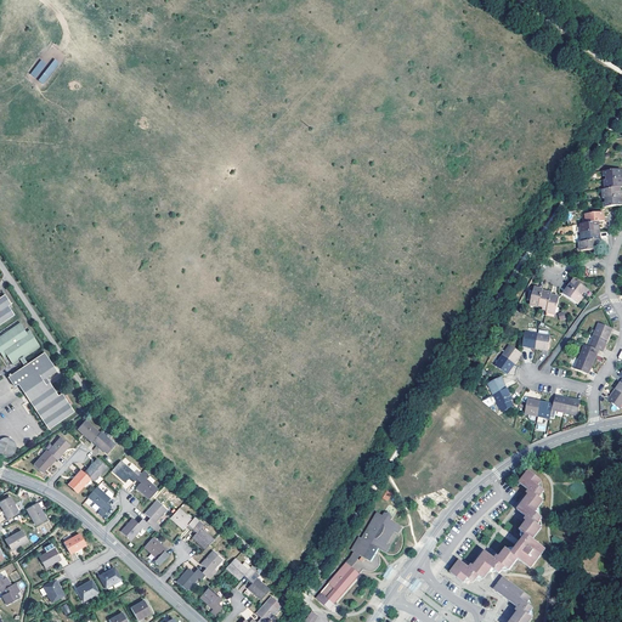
[(30,74),(37,78),(47,64),(41,60),(30,74)]
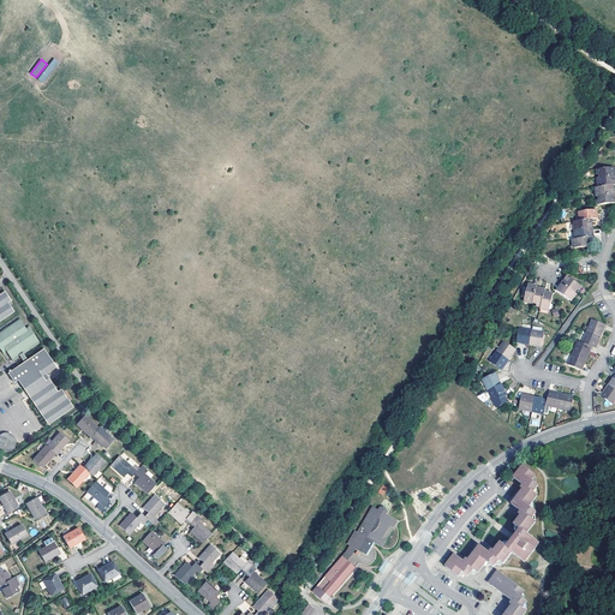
[(54,59),(39,79),(43,83),(59,63),(54,59)]
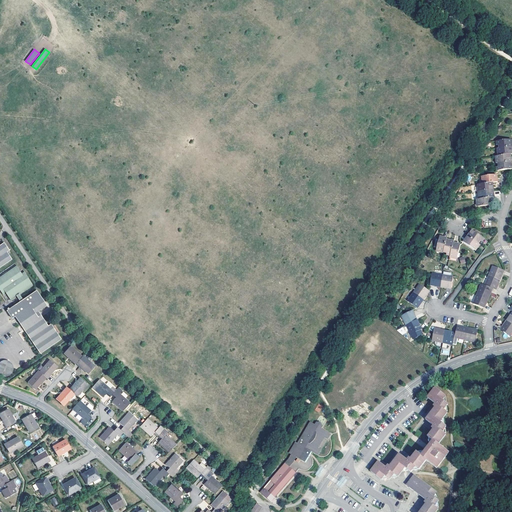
[(499,144),(499,148),(511,146),(511,145),(511,142),(511,139),(498,141),(499,144)]
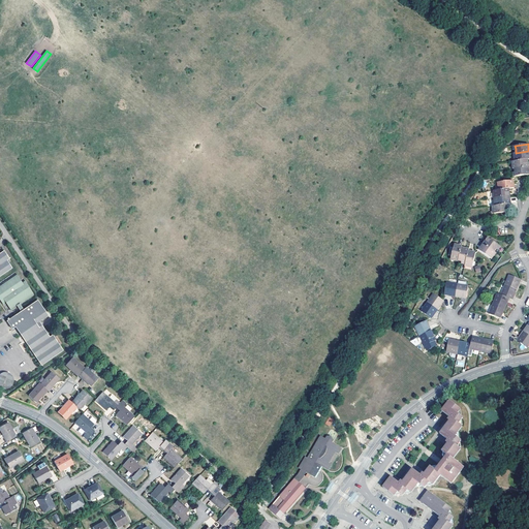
[(517,161),(527,159),(528,158),(528,151),(516,153),(517,161)]
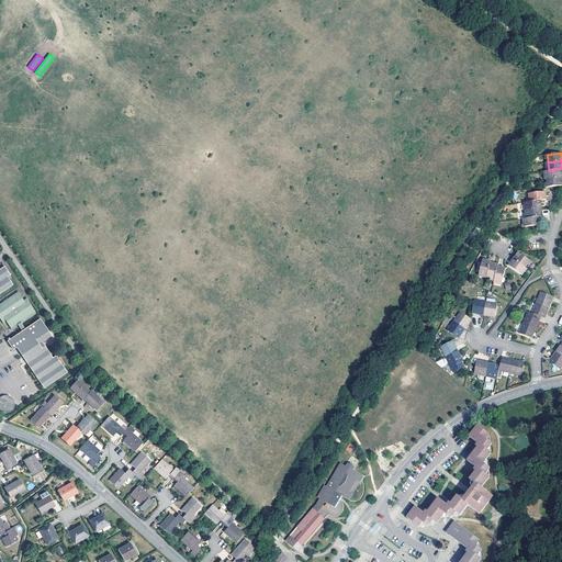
[(547,179),(561,178),(561,173),(560,169),(549,171),(547,171),(546,171),(547,179)]
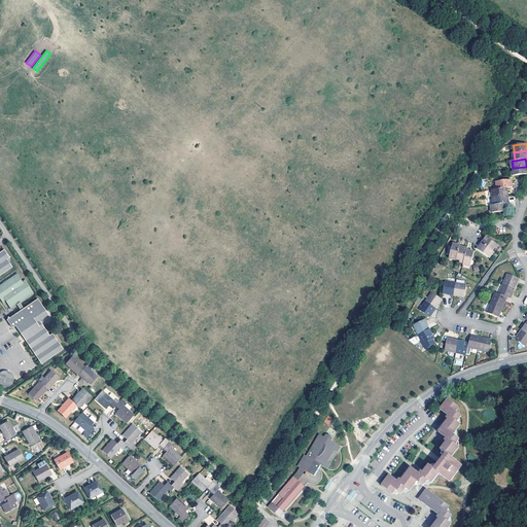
[(514,175),(526,174),(526,171),(526,167),(513,168),(513,172),(514,175)]
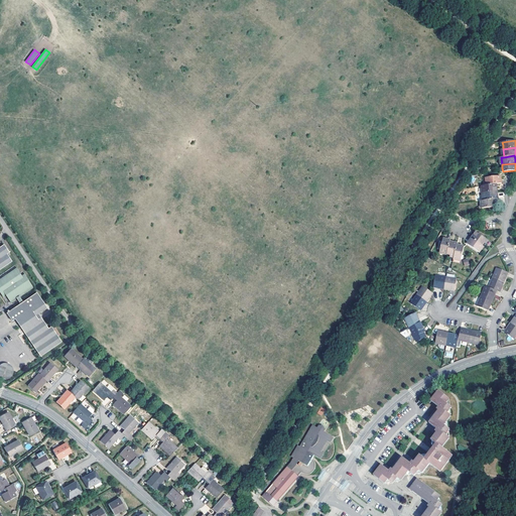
[(489,184),(497,183),(502,183),(501,175),(488,177),(489,184)]
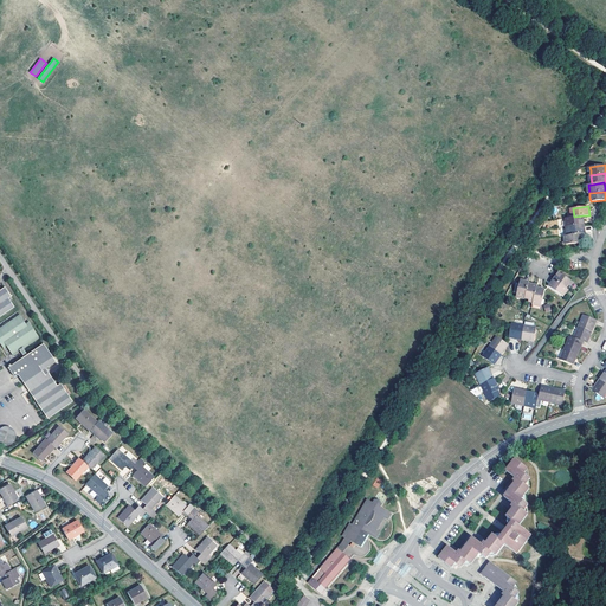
[(568,218),(569,226),(585,225),(584,221),(584,216),(574,217),(572,217),(568,218)]
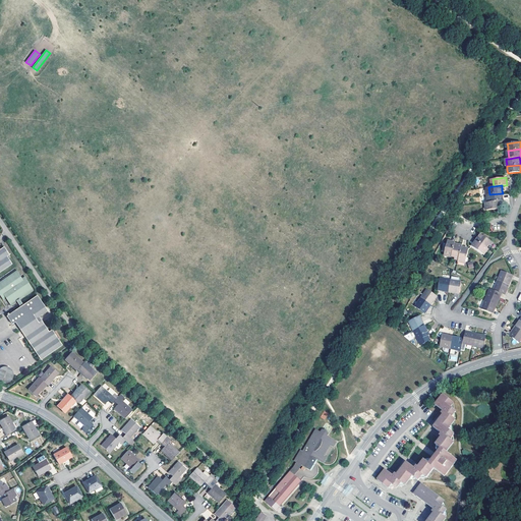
[(490,201),(501,200),(503,200),(503,196),(503,193),(489,194),(490,201)]
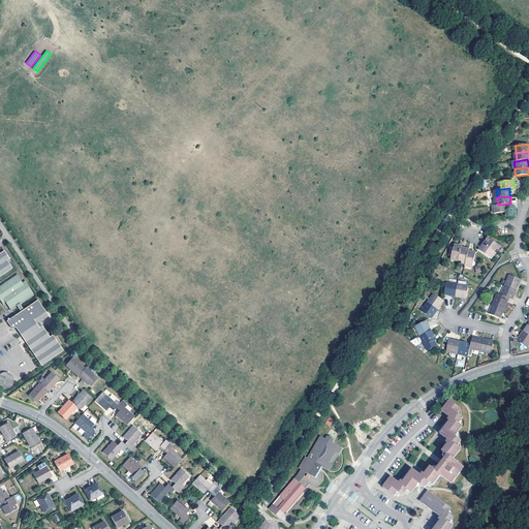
[(495,206),(496,213),(509,212),(508,208),(508,204),(498,205),(496,206),(495,206)]
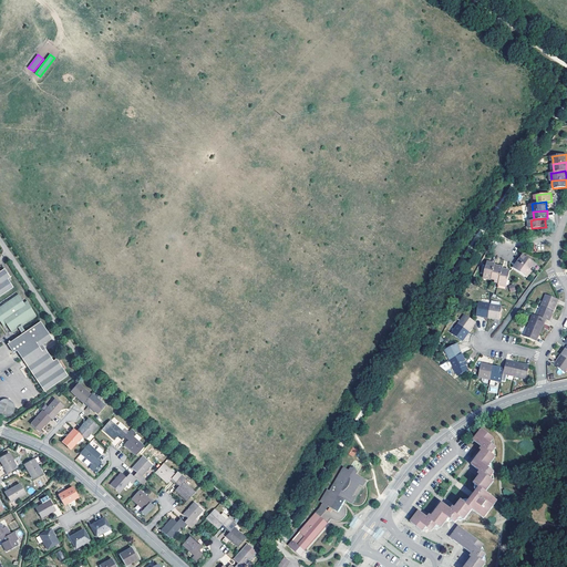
[(523,255),(518,261),(531,270),(534,267),(536,264),(523,255)]
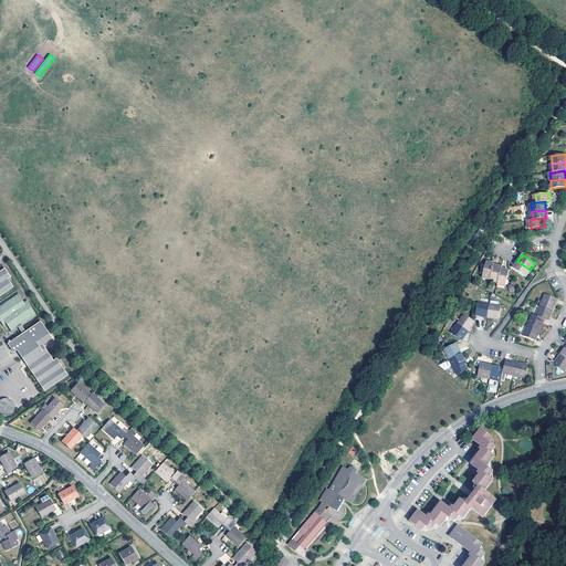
[(486,261),(483,274),(491,276),(493,264),(494,263),(489,261),(486,261)]
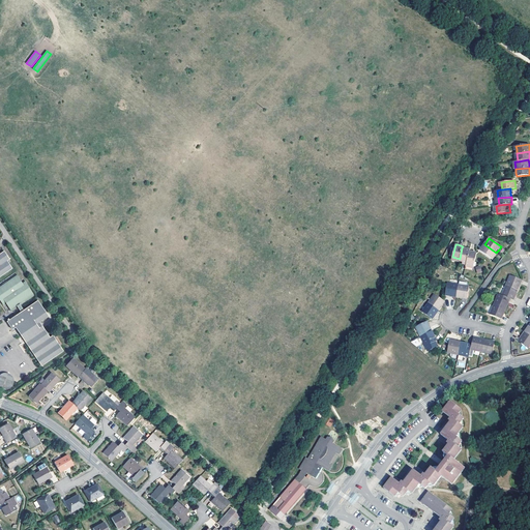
[(480,251),(492,259),(496,253),(484,244),(482,247),(480,251)]
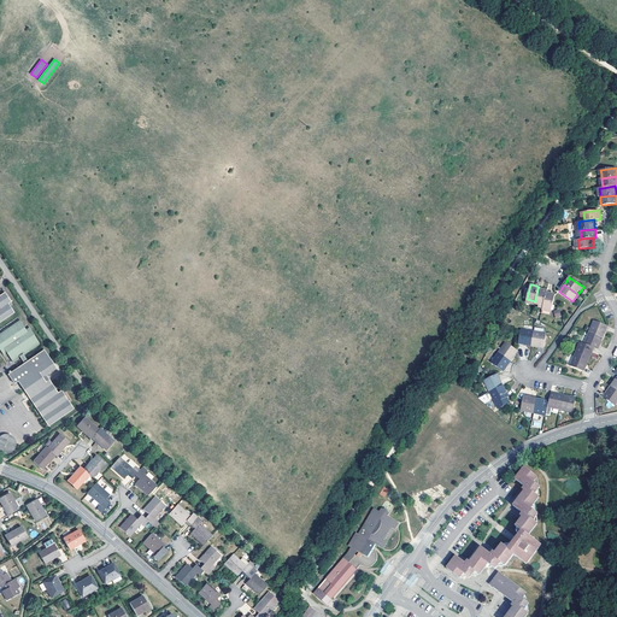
[(544,289),(538,288),(535,301),(534,304),(539,305),(544,306),(546,293),(547,291),(544,289)]
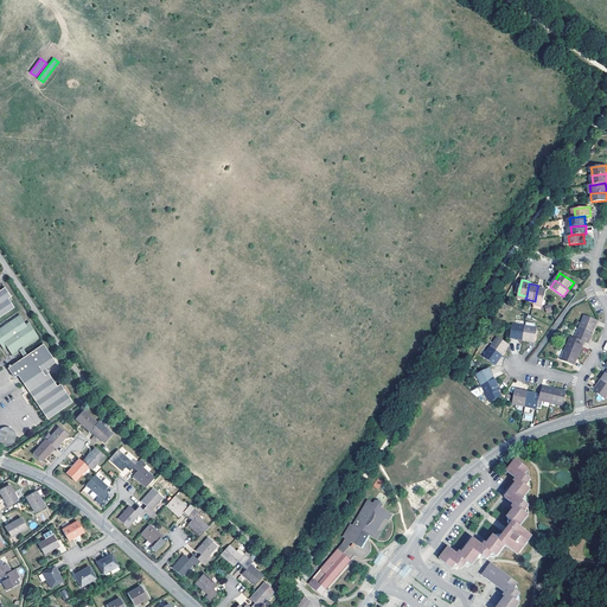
[(0,317),(14,307),(8,299),(11,296),(5,288),(0,291),(0,317)]
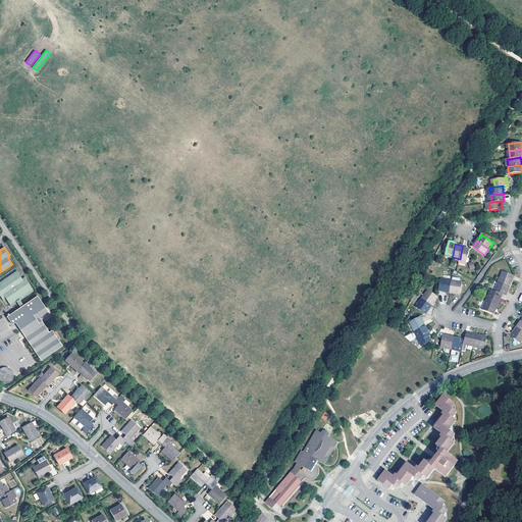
[(466,249),(462,248),(460,259),(459,261),(466,262),(470,249),(466,249)]
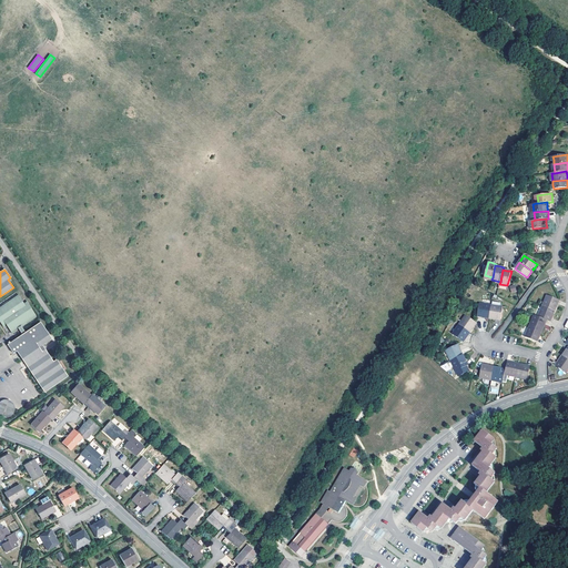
[(18,295),(0,306),(0,321),(2,325),(6,323),(11,332),(18,327),(22,334),(10,343),(9,342),(8,342),(9,344),(8,345),(13,353),(17,351),(44,392),(68,376),(56,359),(53,362),(48,354),(44,356),(39,348),(42,346),(51,340),(40,323),(26,332),(21,325),(36,315),(27,302),(23,304),(18,295)]
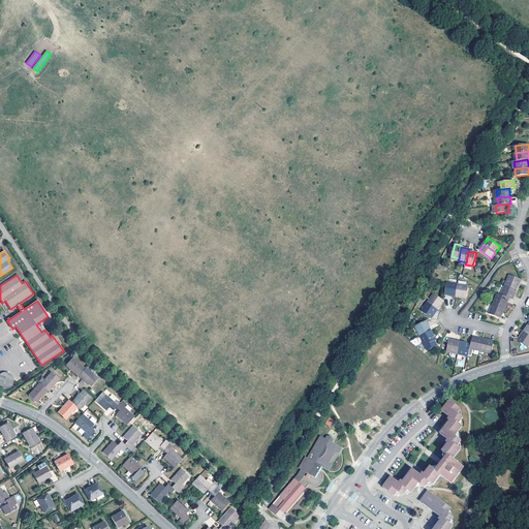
[(505,284),(517,289),(519,285),(521,279),(509,275),(505,284)]
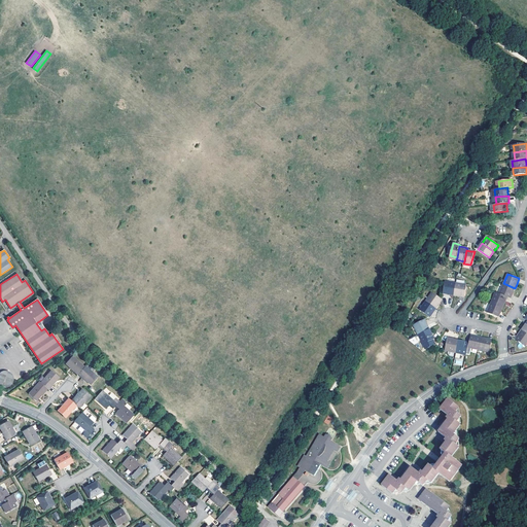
[(449,294),(454,295),(456,283),(445,282),(443,293),(449,294)]
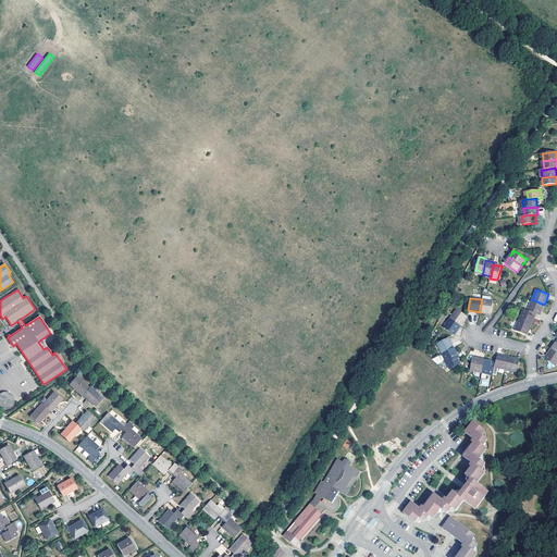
[(491,313),(493,301),(482,299),(480,312),(491,313)]
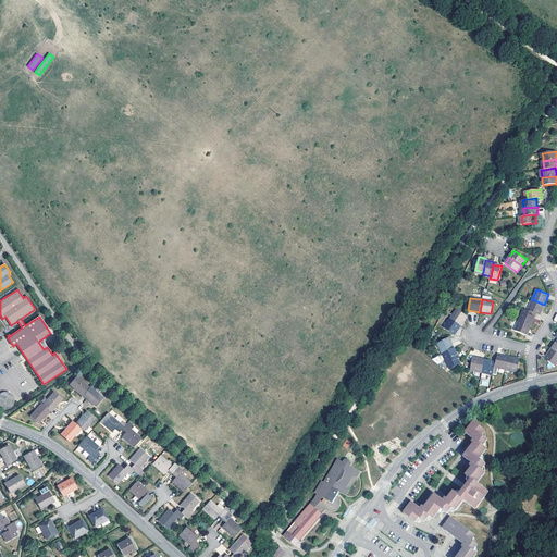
[(544,305),(532,299),(528,310),(536,313),(540,316),(542,310),(544,305)]
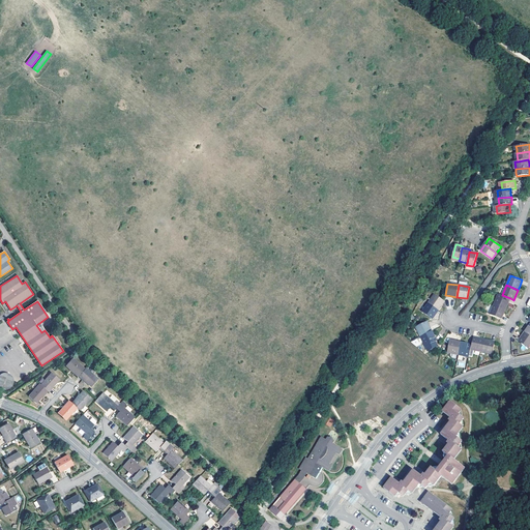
[(445,301),(435,294),(429,303),(438,310),(441,306),(445,301)]
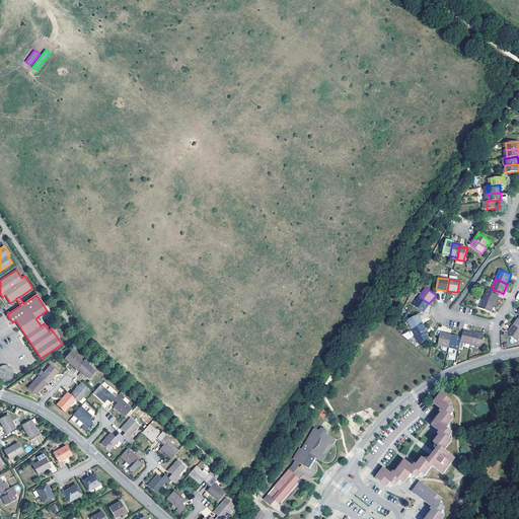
[(489,288),(485,298),(496,302),(497,298),(500,292),(492,289),(489,288)]
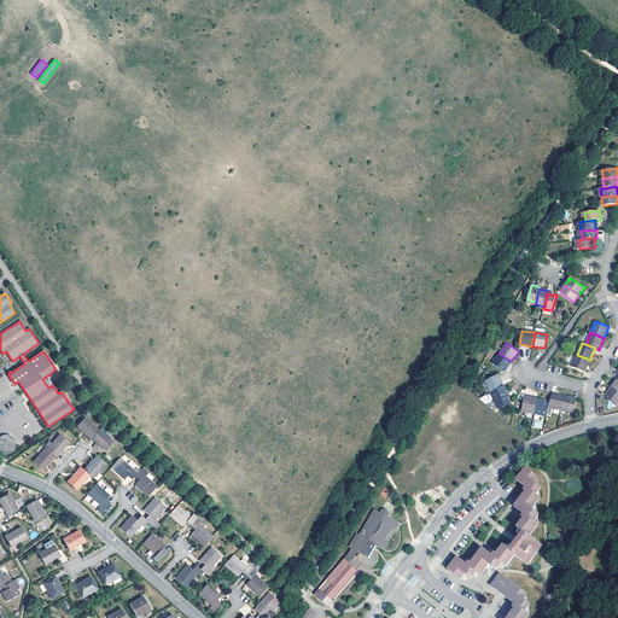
[(511,361),(500,354),(493,363),(503,372),(511,361)]
